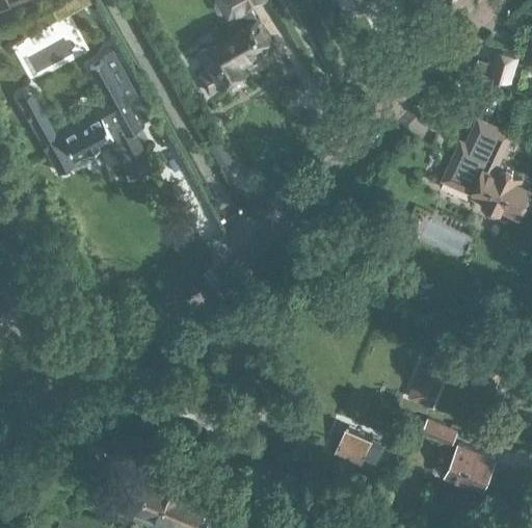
[(94,0),(64,0),(60,2),(69,17),(96,2),(94,0)]
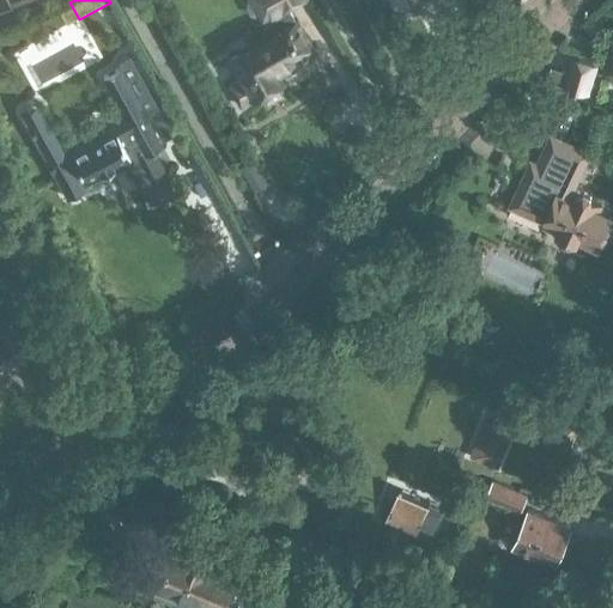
[(269,22),(277,34),(224,65),(236,84),(225,90),(237,111),(277,89),(271,78),(311,54),(295,24),(292,25),(285,12),(303,2),(301,0),(244,0),(261,26),(269,22)]
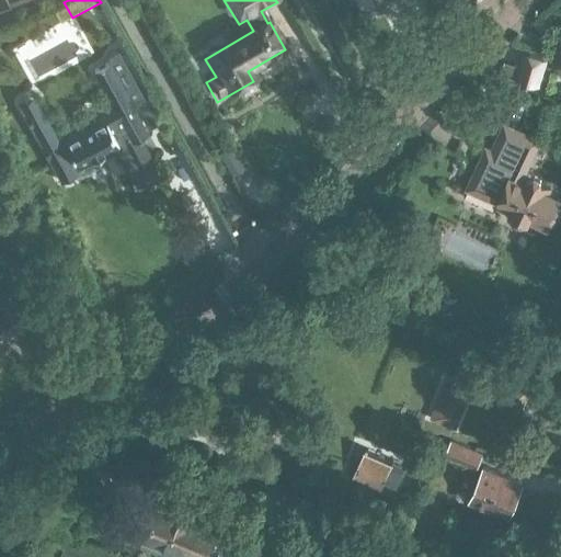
[(548,63),(523,55),(515,83),(521,86),(519,86),(538,91),(538,89),(540,90),(548,63)]
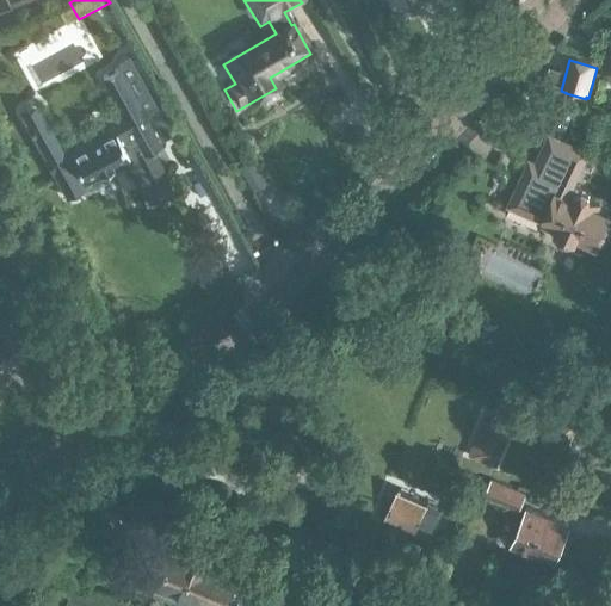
[(41,147),(66,195),(85,185),(127,162),(140,189),(160,178),(147,156),(161,148),(142,112),(155,105),(133,65),(102,81),(118,111),(103,119),(110,131),(87,143),(85,138),(67,148),(61,136),(41,147)]
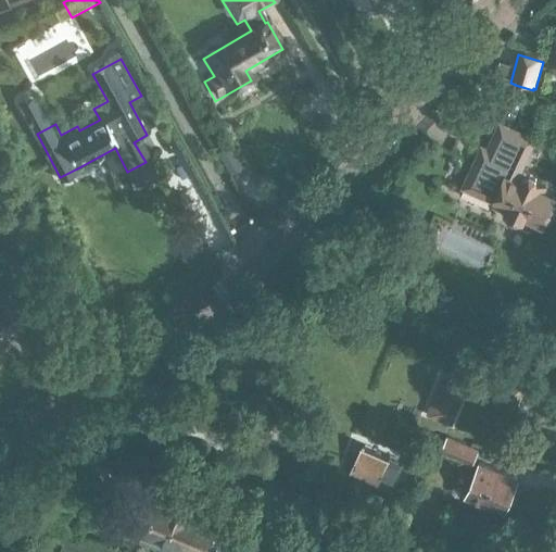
[(510,83),(494,79),(491,91),(512,97),(515,85),(516,85),(510,83)]
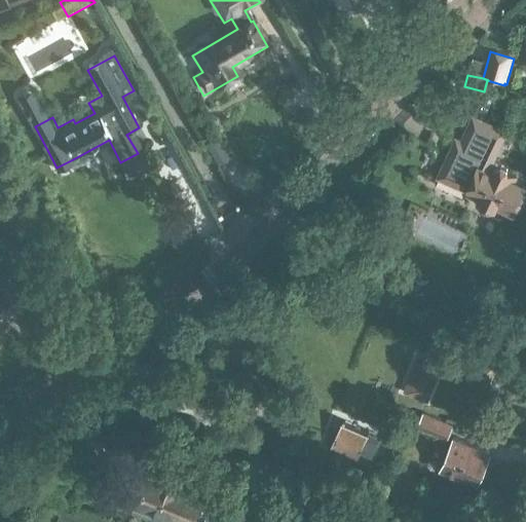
[(457,139),(456,139),(449,156),(475,168),(477,169),(465,193),(478,199),(476,203),(478,204),(482,210),(488,213),(494,212),(514,222),(525,194),(525,188),(516,184),(519,179),(509,175),(508,171),(500,168),(497,170),(496,170),(499,164),(494,162),(496,158),(494,158),(498,149),(484,143),(483,146),(478,144),(481,139),(461,129),(457,139)]
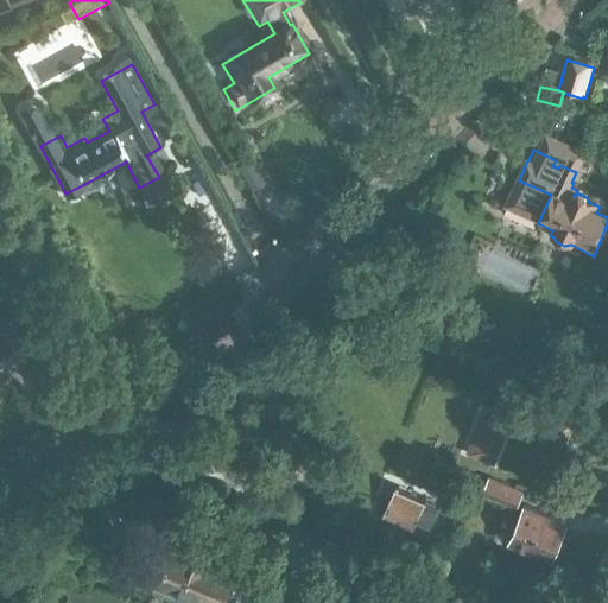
[(265,184),(253,165),(241,171),(254,191),(265,184)]
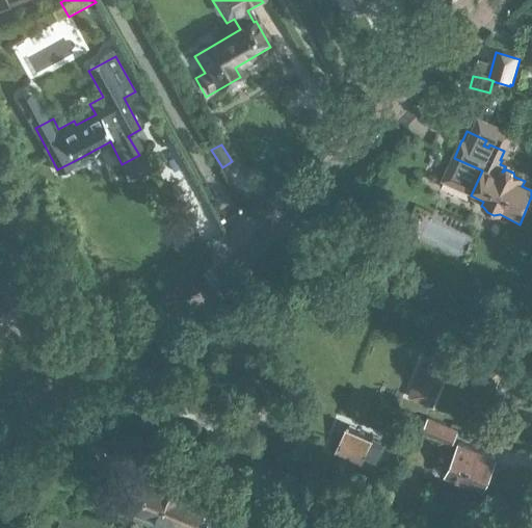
[(139,155),(122,164),(132,182),(156,169),(145,152),(139,155)]
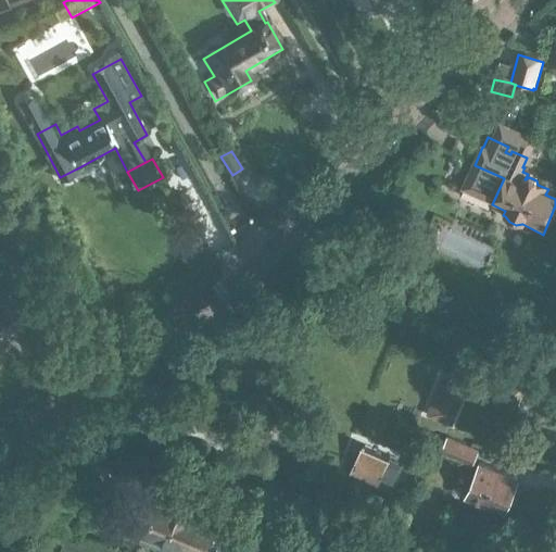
[(207,247),(199,252),(206,265),(215,260),(207,247)]
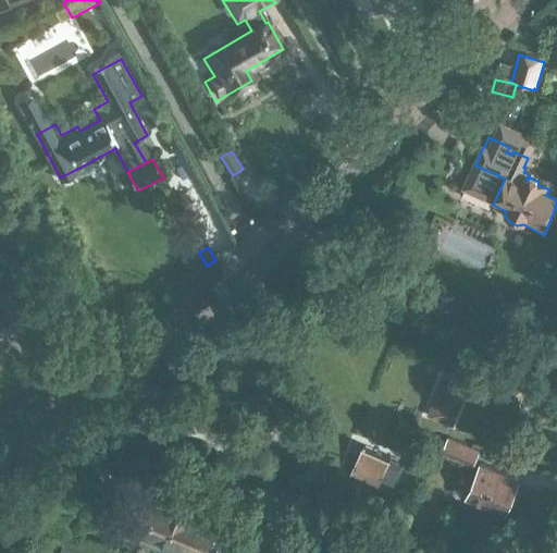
[(0,347),(3,346),(0,342),(38,317),(20,287),(0,299),(0,347)]
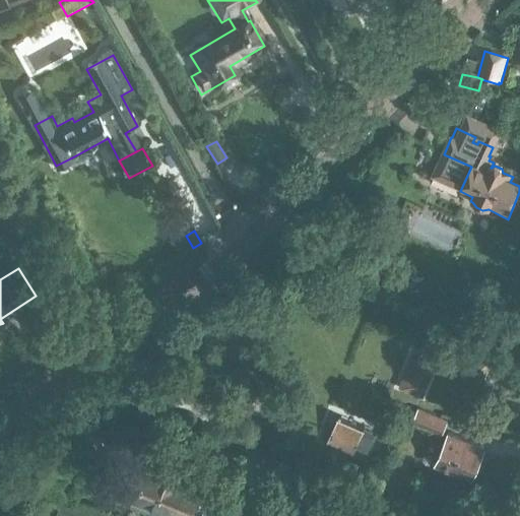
[(447,364),(471,374),(467,384),(481,390),(493,364),(491,363),(492,361),(454,345),(447,364)]
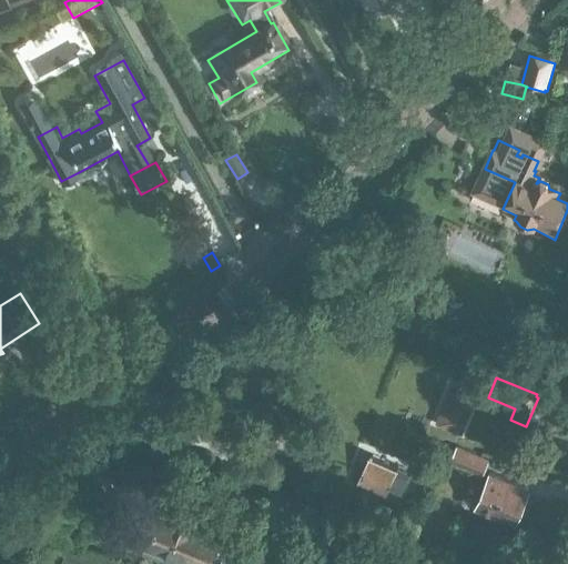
[(449,392),(435,427),(450,434),(450,435),(456,439),(457,436),(462,437),(476,402),(449,392)]
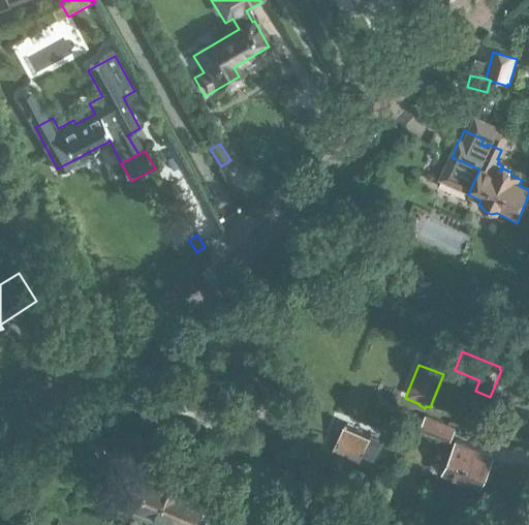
[(418,433),(449,445),(456,431),(425,418),(418,433)]
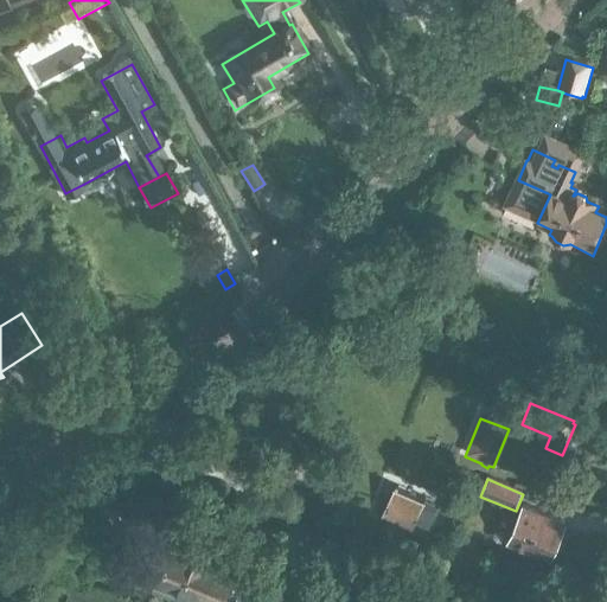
[(381,522),(411,535),(416,524),(429,529),(439,506),(395,487),(381,522)]
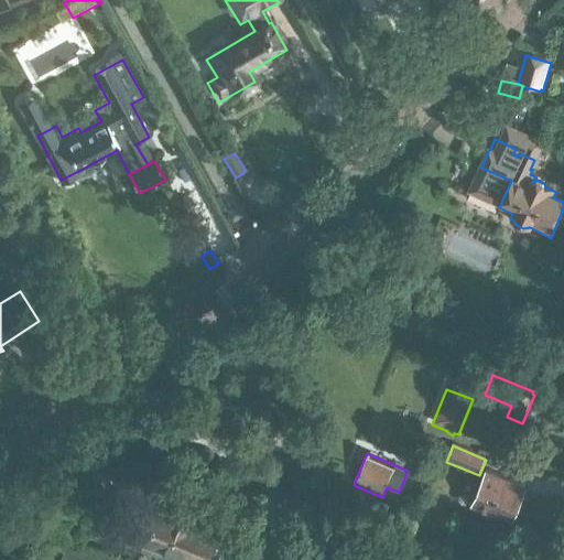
[(523,488),(484,472),(469,506),(509,523),(523,488)]
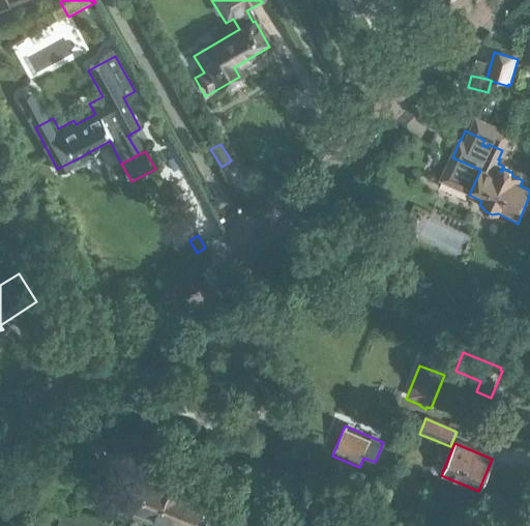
[(196,525),(206,501),(151,477),(137,516),(158,525),(196,525)]
